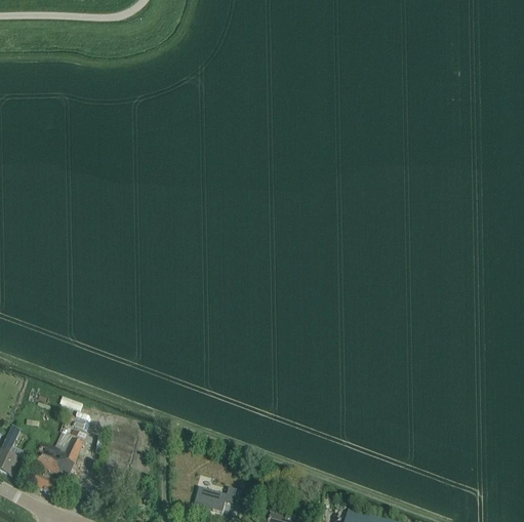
[(0,470),(11,475),(15,466),(18,459),(23,450),(12,445),(21,429),(11,425),(0,448),(0,470)]
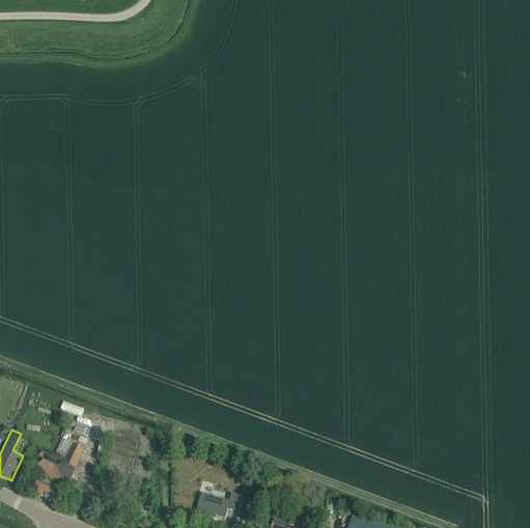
[(122,483),(123,480),(134,441),(111,435),(100,477),(122,483)]
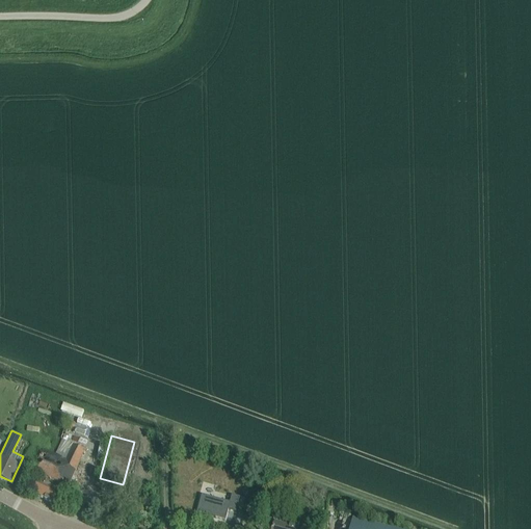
[(69,479),(83,448),(61,438),(53,454),(35,446),(31,454),(26,452),(23,458),(34,464),(32,471),(41,474),(32,492),(55,502),(60,490),(57,487),(62,477),(69,479)]
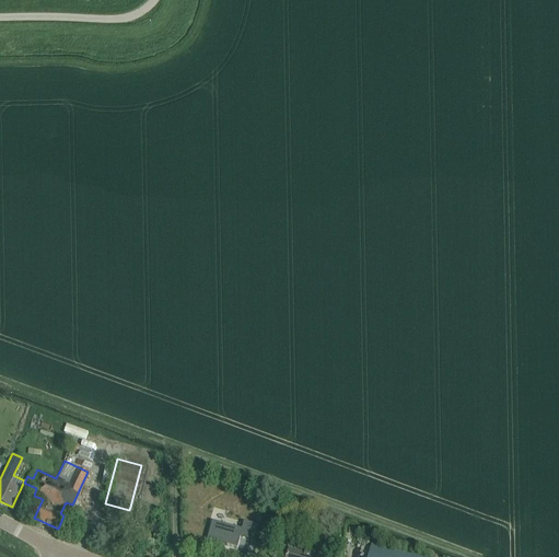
[(211,519),(206,537),(236,546),(240,535),(247,537),(252,522),(243,520),(241,528),(211,519)]
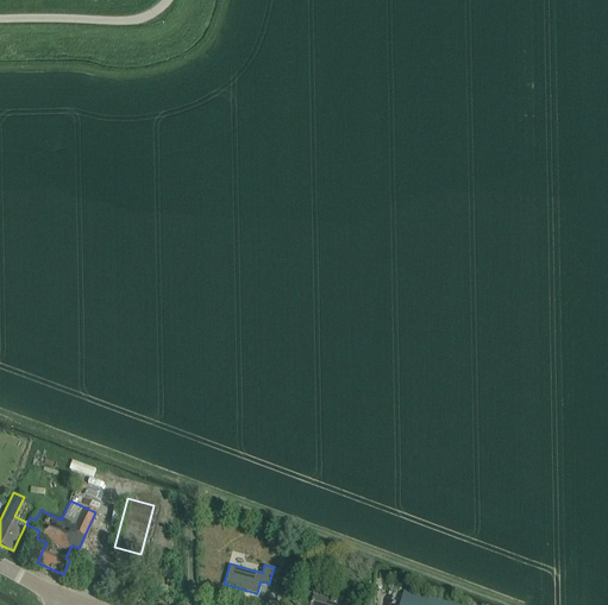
[(351,604),(356,604),(358,596),(359,591),(348,587),(344,603),(351,604)]
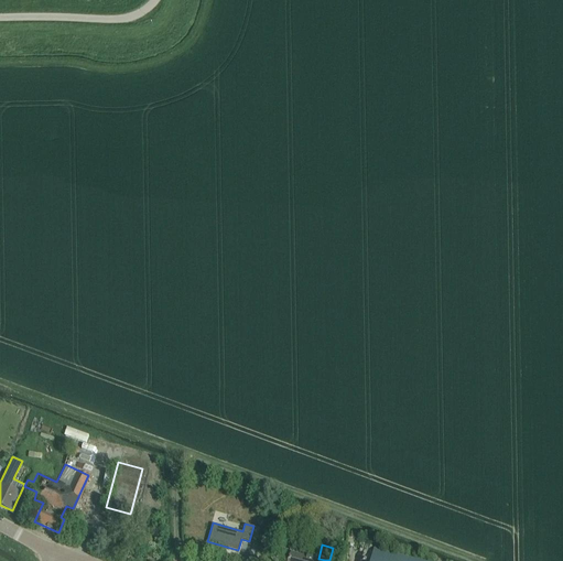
[(424,560),(374,547),(369,560),(424,560)]
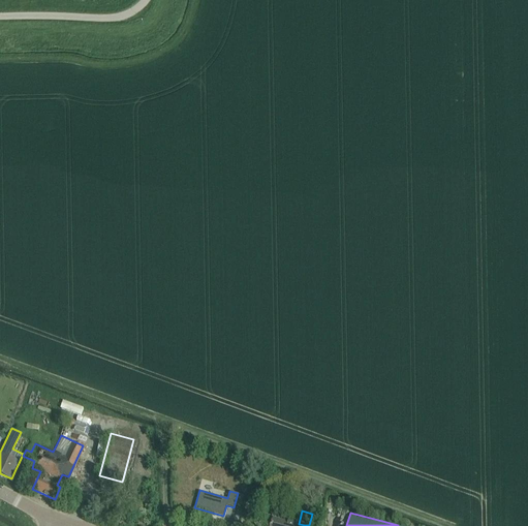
[(285,521),(272,517),(269,525),(292,525),(294,522),(286,519),(285,521)]
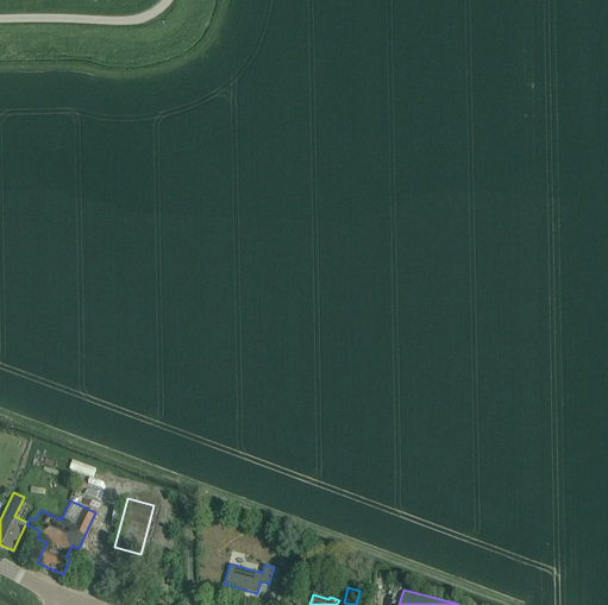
All buildings are outlined.
